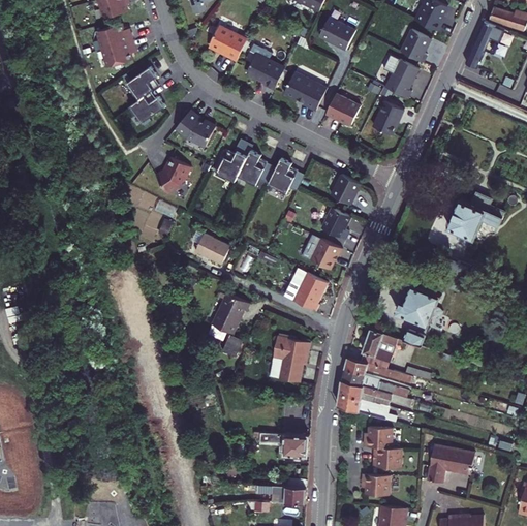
[(97,0),(102,17),(126,9),(124,2),(123,0),(97,0)]
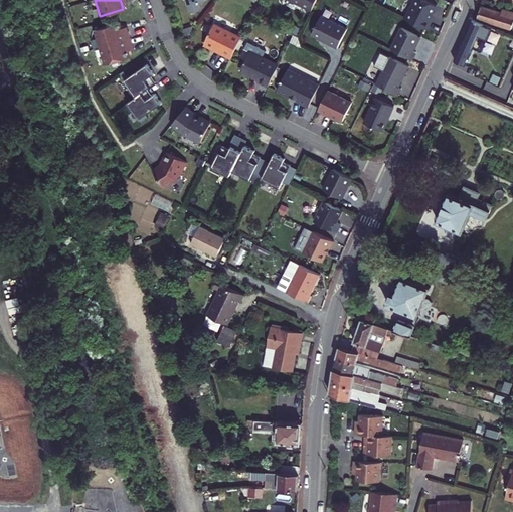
[(184,0),(187,11),(198,8),(196,1),(198,0),(184,0)]
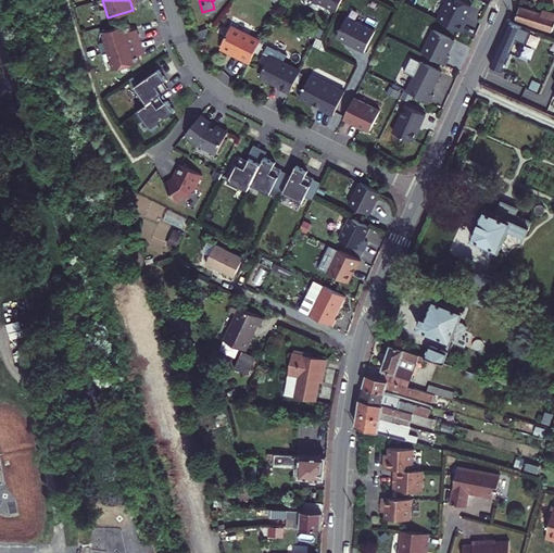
[(313,0),(335,11),(340,0),(313,0)]
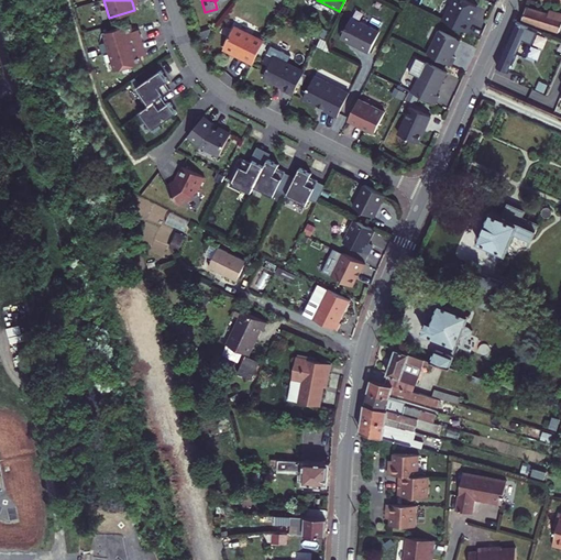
[(450,0),(441,19),(465,31),(470,22),(468,21),(475,4),(466,0),(450,0)]
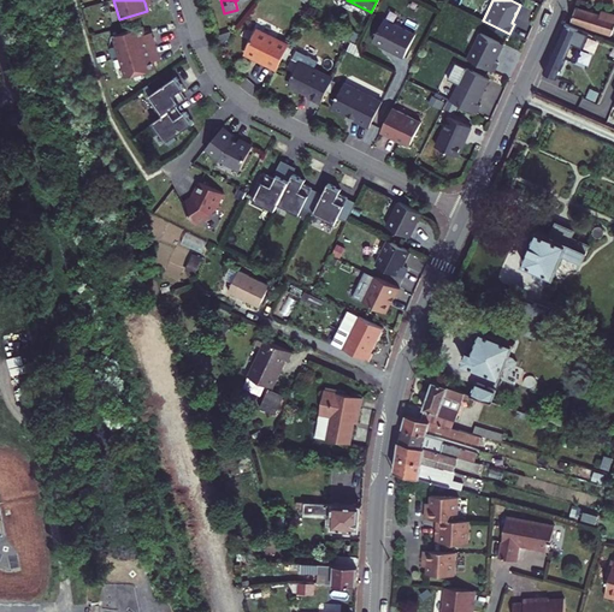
[(576,6),(571,19),(613,34),(613,13),(601,10),(600,15),(576,6)]
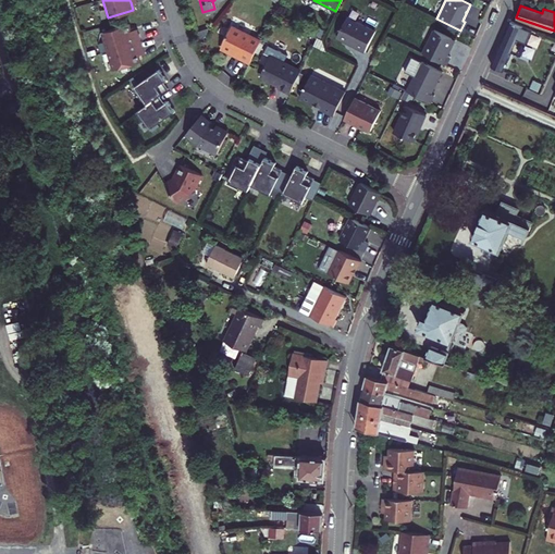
[(374,31),(347,16),(336,37),(365,51),(374,31)]
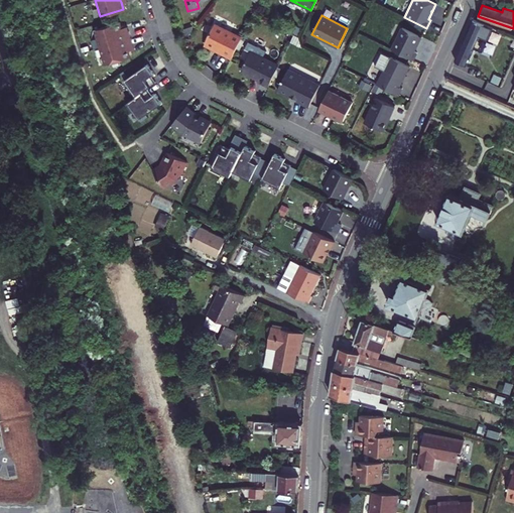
[(473,17),(454,58),(466,63),(480,32),(493,38),(497,28),(477,19),(473,17)]
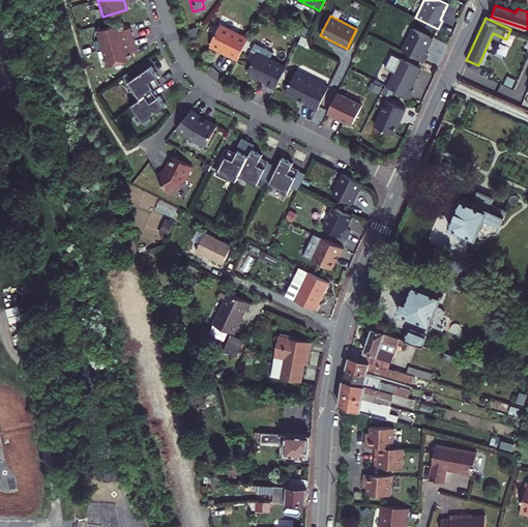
[(122,28),(120,22),(95,29),(107,65),(132,58),(129,51),(128,48),(135,46),(130,30),(124,32),(122,28)]
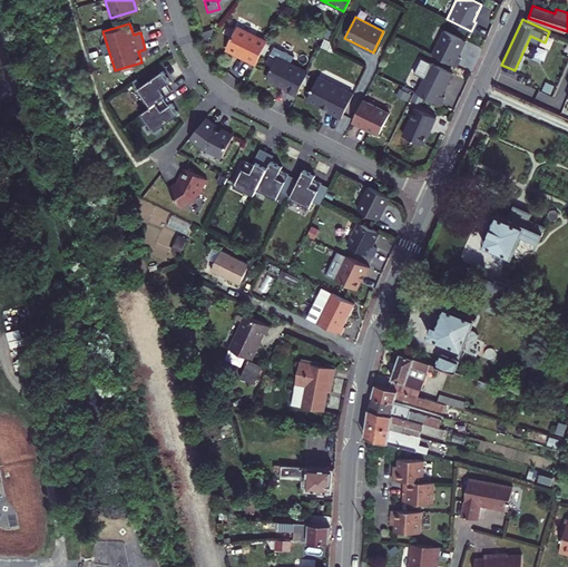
[(254,65),(266,40),(234,25),(223,48),(243,57),(242,59),(254,65)]
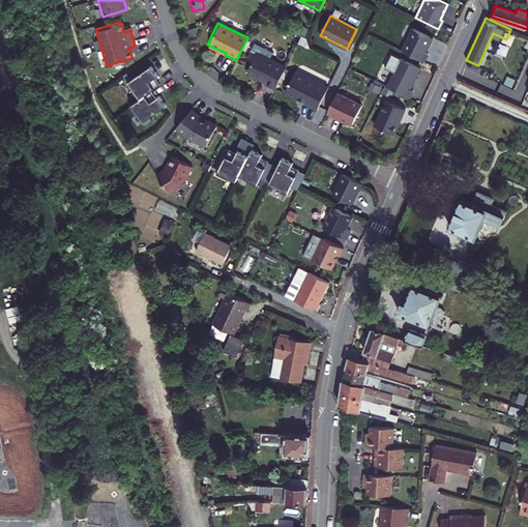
[(411,27),(400,50),(422,61),(427,54),(423,52),(431,37),(411,27)]
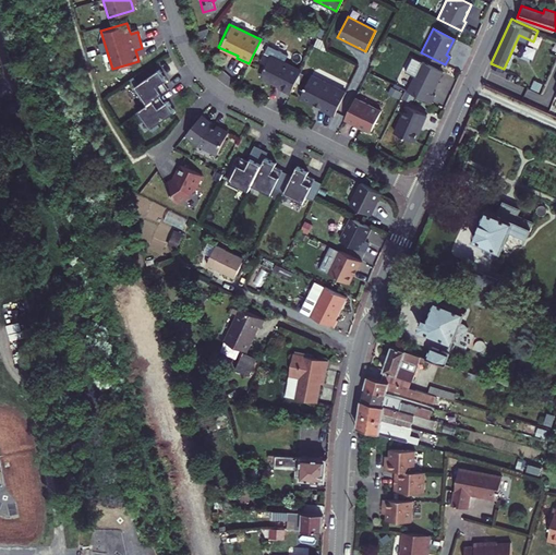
[(289,94),(300,71),(270,56),(260,76),(278,86),(278,87),(278,88),(289,94)]
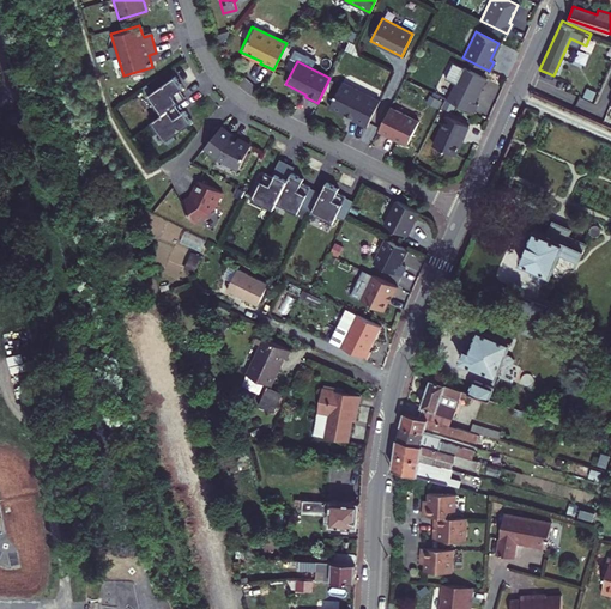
[(455,84),(447,101),(473,114),(477,105),(475,103),(487,79),(453,62),(445,78),(455,84)]
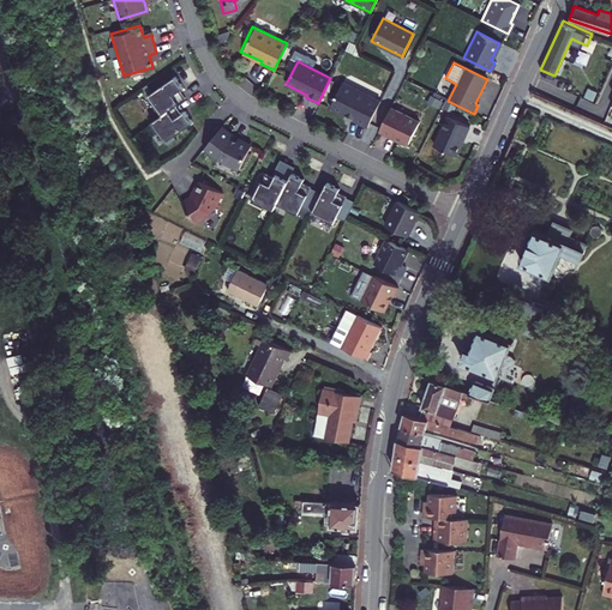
[(144,83),(141,86),(153,103),(150,104),(157,115),(173,104),(184,97),(178,89),(181,86),(173,74),(150,91),(144,83)]
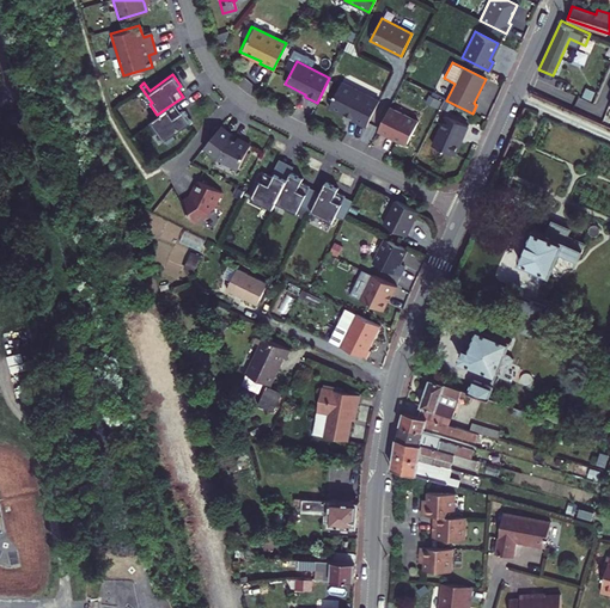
[(365,127),(378,100),(341,81),(328,108),(342,115),(343,112),(352,117),(351,120),(365,127)]
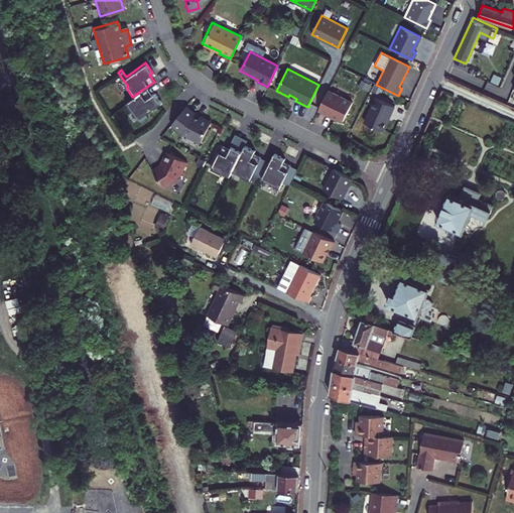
[(362,78),(357,88),(369,94),(374,84),(362,78)]
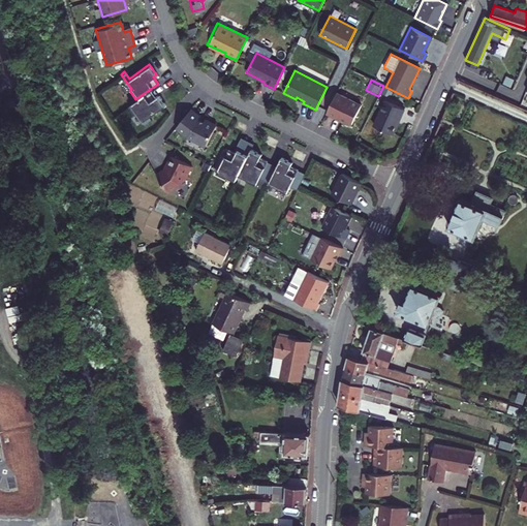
[(135,99),(127,105),(133,115),(135,113),(144,124),(150,120),(147,117),(164,104),(157,95),(154,97),(149,90),(135,99)]
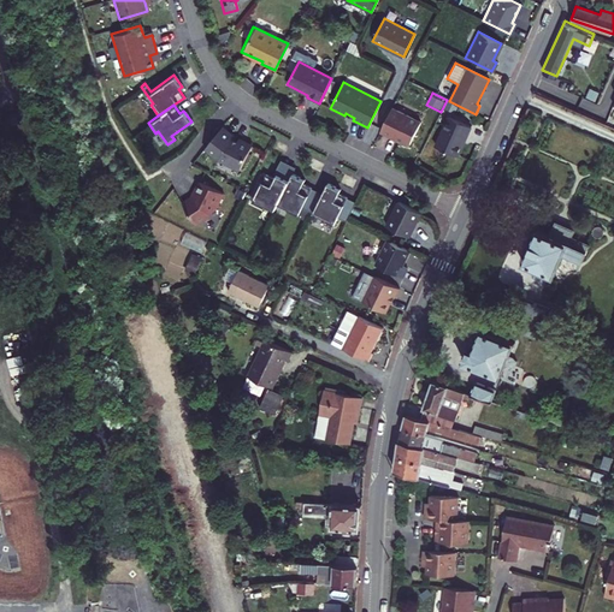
[(413,147),(424,125),(396,111),(384,132),(413,147)]
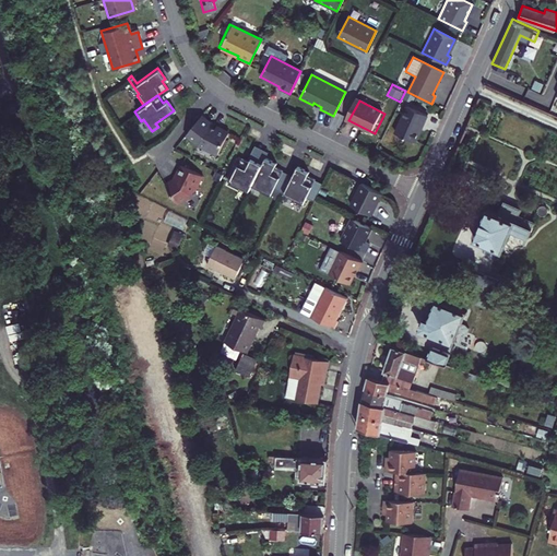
[(426,116),(406,106),(392,132),(413,142),(426,116)]
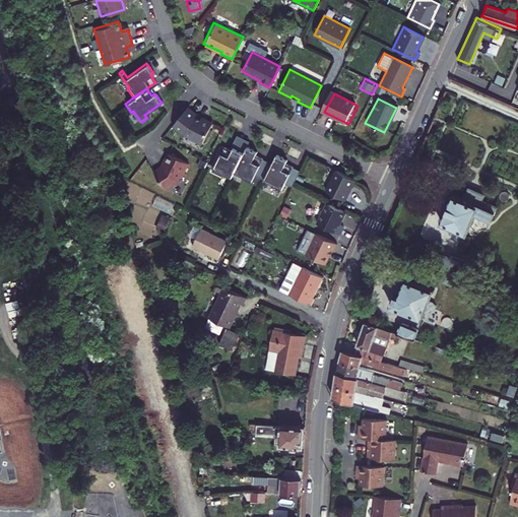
[(186,107),(172,124),(184,134),(201,142),(211,123),(200,117),(199,119),(195,117),(196,115),(186,107)]
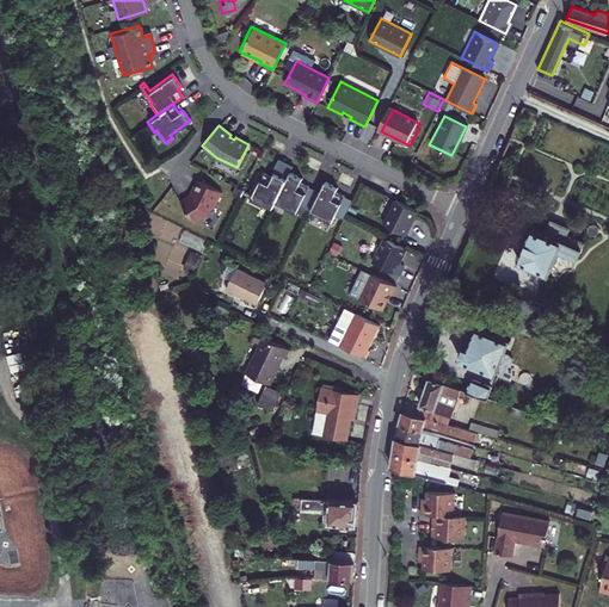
[(283,169),(288,172),(291,166),(277,159),(270,172),(272,173),(280,177),(283,169)]
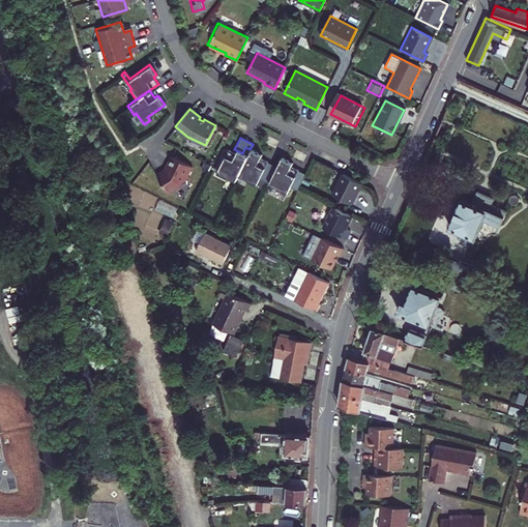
[(237,175),(250,149),(245,147),(242,153),(236,150),(234,153),(227,149),(214,174),(225,179),(226,176),(234,180),(237,175)]
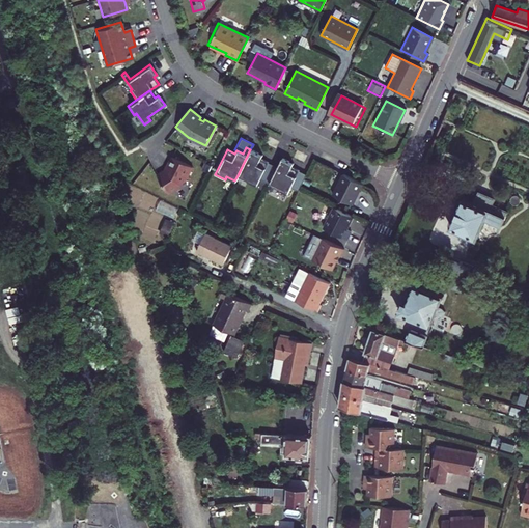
[(258,178),(268,184),(271,178),(261,173),(267,162),(259,159),(260,155),(250,149),(238,175),(246,179),(245,182),(254,187),(258,178)]
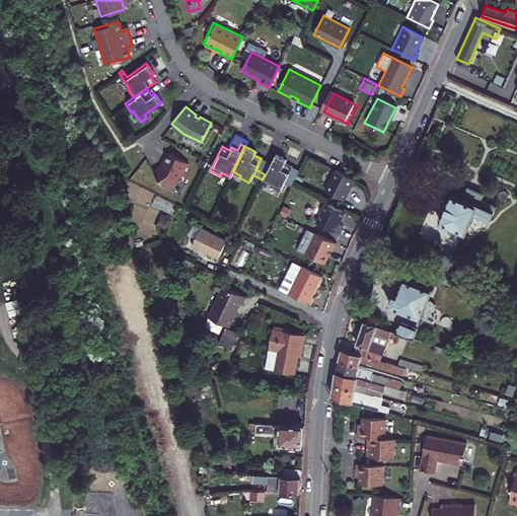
[(187,163),(167,153),(160,166),(152,171),(162,189),(175,180),(178,175),(179,176),(187,163)]
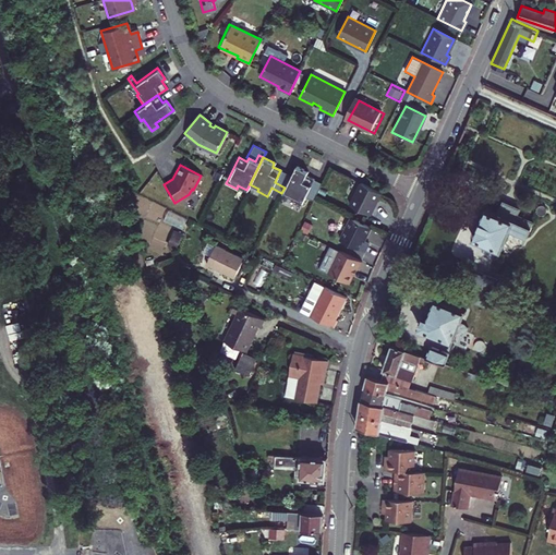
[(285,188),(281,193),(291,197),(290,200),(300,205),(304,196),(312,201),(314,195),(307,192),(313,179),(305,176),(306,172),(295,166),(290,176),(285,188)]
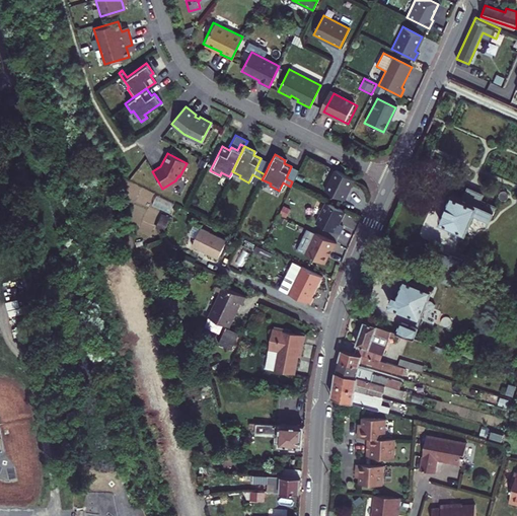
[(270,163),(261,158),(255,169),(265,174),(270,163)]
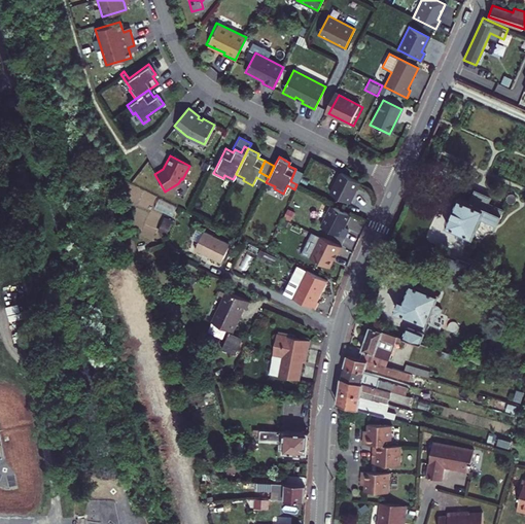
[(295,169),(290,181),(296,184),(303,173),(295,169)]
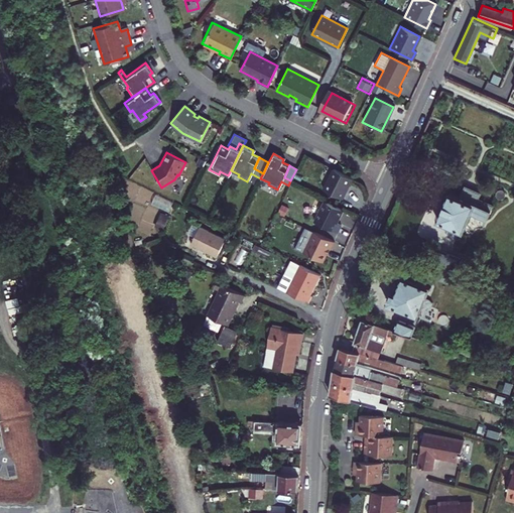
[(322,189),(341,200),(351,178),(332,168),(322,189)]
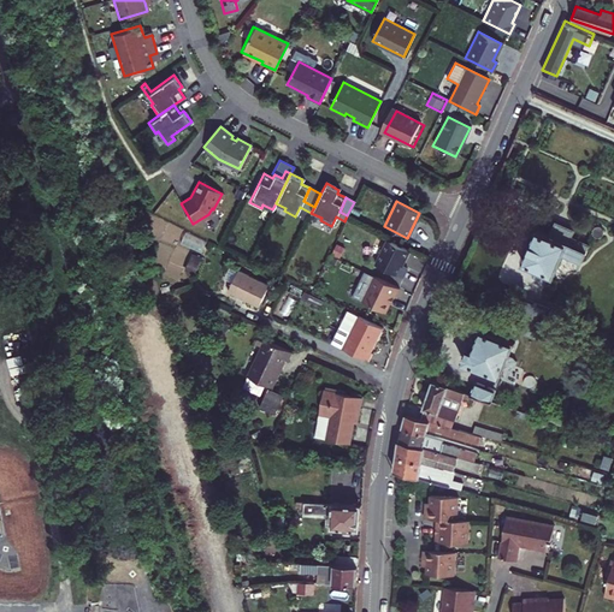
[(538,227),(535,226),(520,260),(550,273),(561,250),(579,257),(584,248),(570,242),(570,239),(562,236),(566,229),(565,225),(545,217),(542,218),(538,227)]
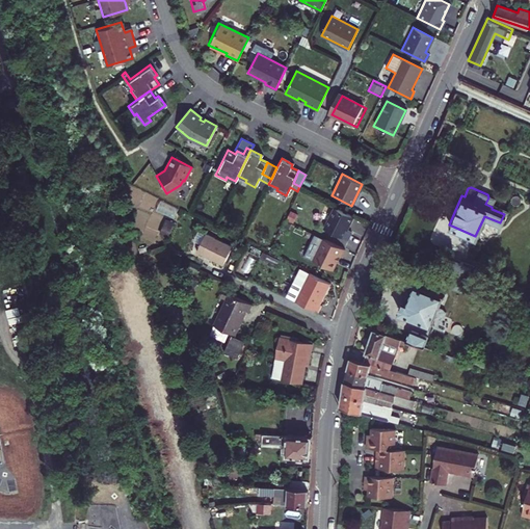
[(164,203),(160,212),(178,219),(182,210),(164,203)]
